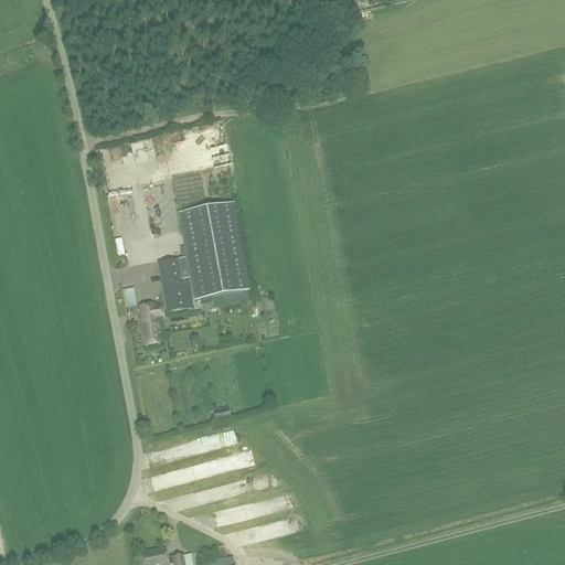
[(127,146),(119,148),(121,157),(130,153),(127,146)]
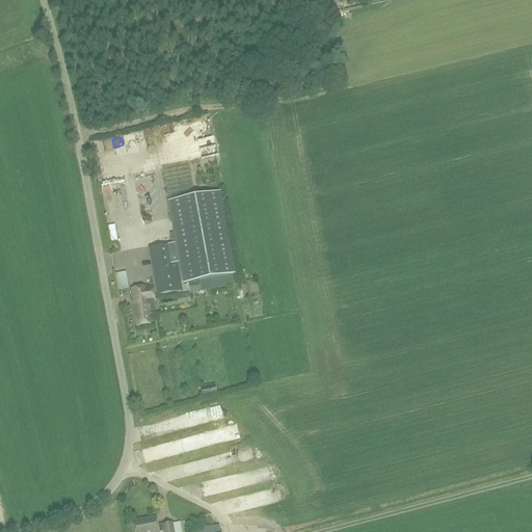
[(122,180),(101,183),(102,190),(123,186),(122,180)]
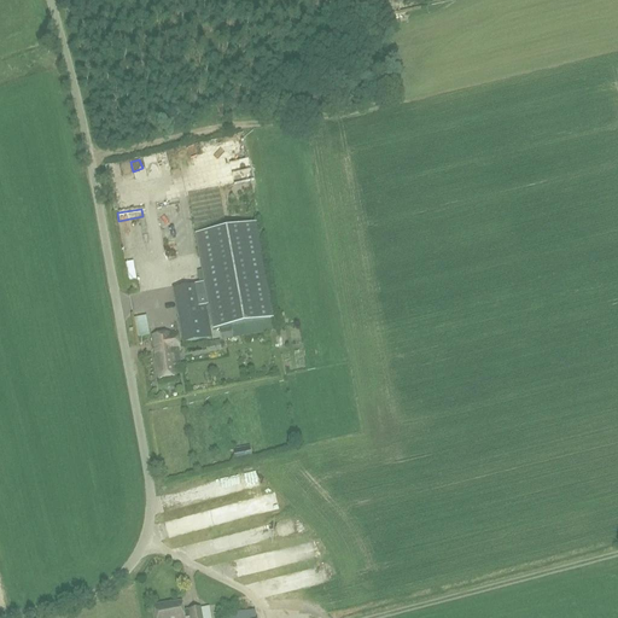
[(188,220),(163,223),(169,261),(186,257),(184,243),(192,242),(188,220)]
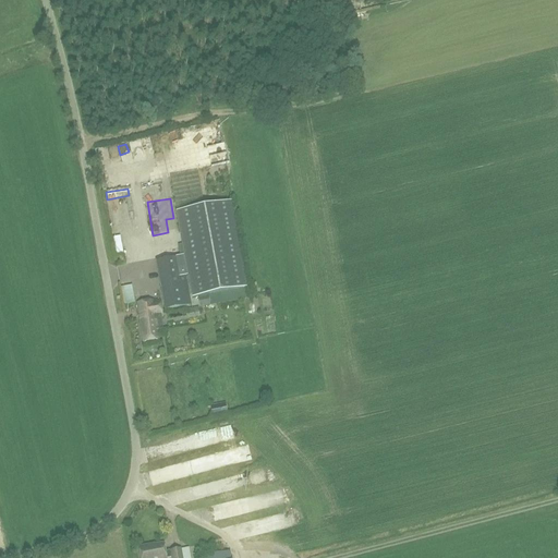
[(177,213),(183,245),(178,246),(180,257),(158,262),(168,311),(191,305),(185,277),(189,276),(193,299),(208,296),(220,294),(247,289),(231,203),(177,213)]
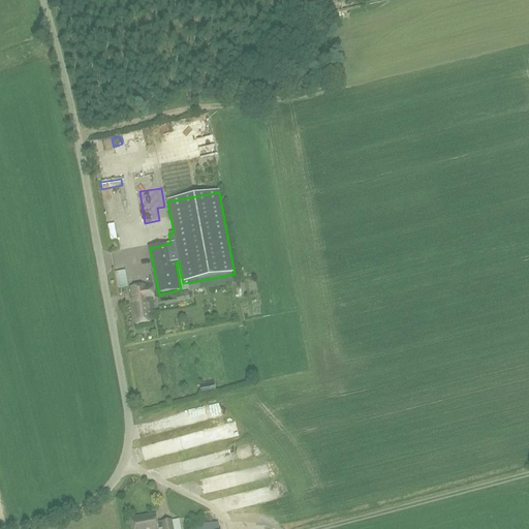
[(113,225),(105,227),(109,244),(117,242),(113,225)]
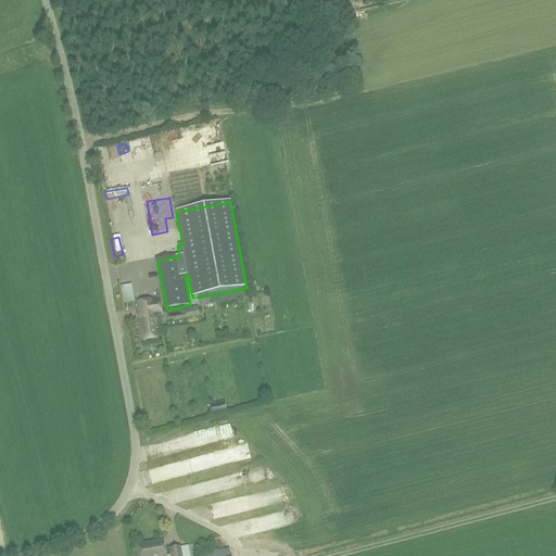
[(122,306),(133,305),(131,287),(121,288),(122,306)]
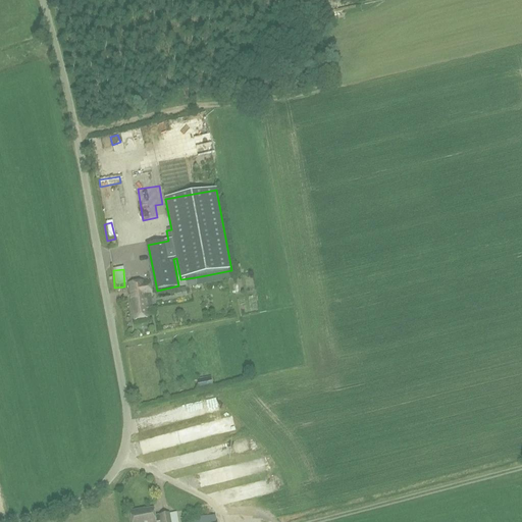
[(128,283),(134,320),(149,318),(146,298),(152,297),(150,281),(144,282),(143,281),(128,283)]
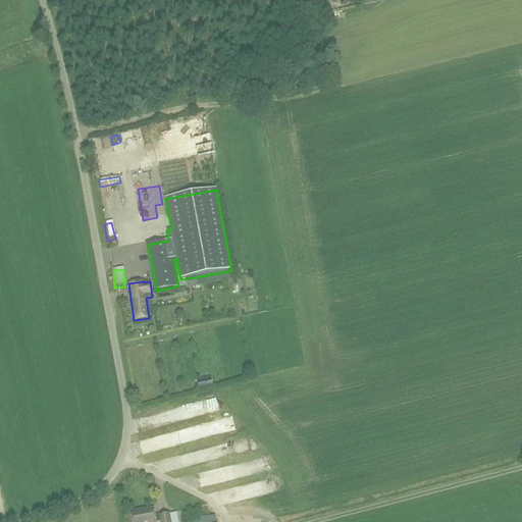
[(173,298),(186,295),(185,289),(171,292),(173,298)]
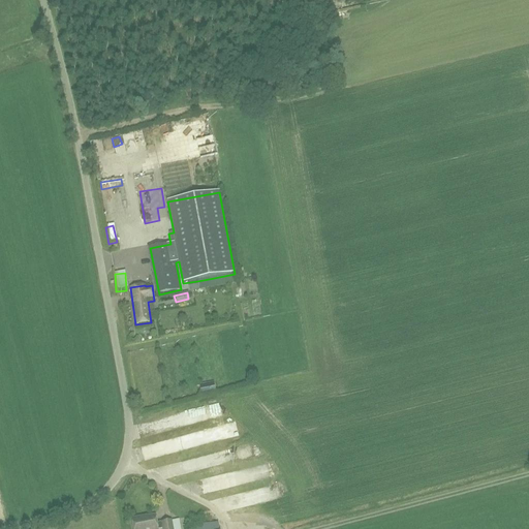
[(214,385),(199,389),(201,396),(216,392),(214,385)]
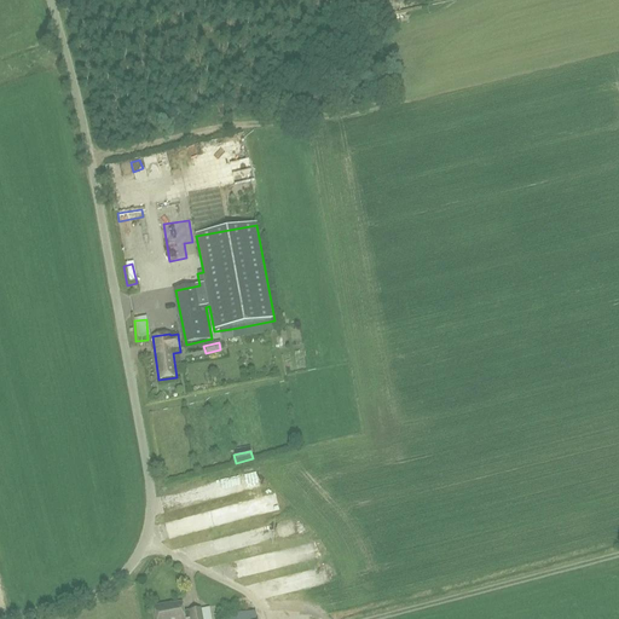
[(243,584),(285,577),(283,566),(317,560),(313,543),(298,545),(299,549),(233,561),(237,578),(242,577),(243,584)]
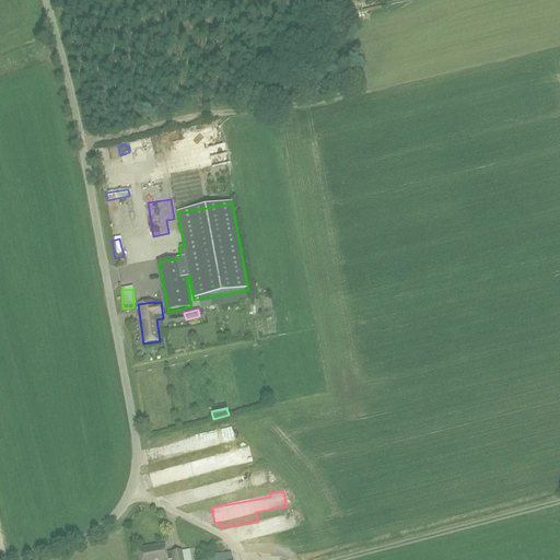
[(325,551),(337,548),(336,539),(323,543),(325,551)]
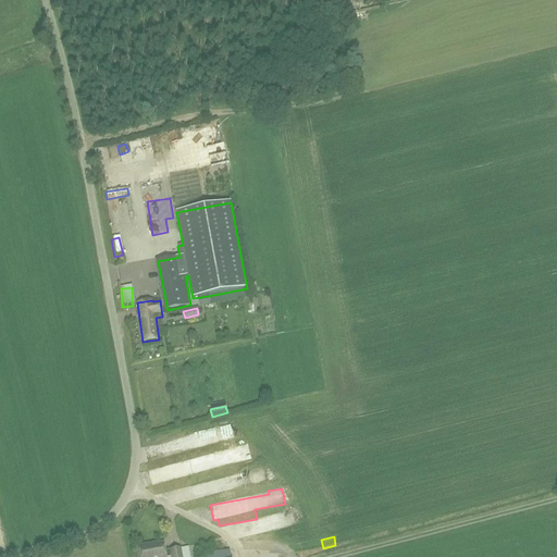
[(149,544),(138,546),(140,556),(165,556),(172,556),(171,556),(182,556),(180,548),(170,551),(171,552),(165,553),(163,543),(150,545),(149,544)]
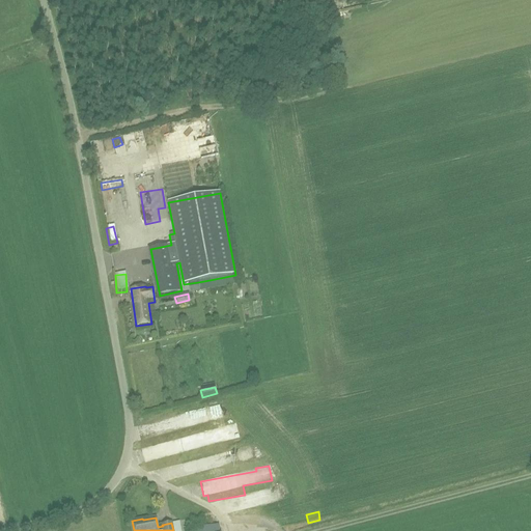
[(286,528),(292,523),(289,519),(283,524),(286,528)]
